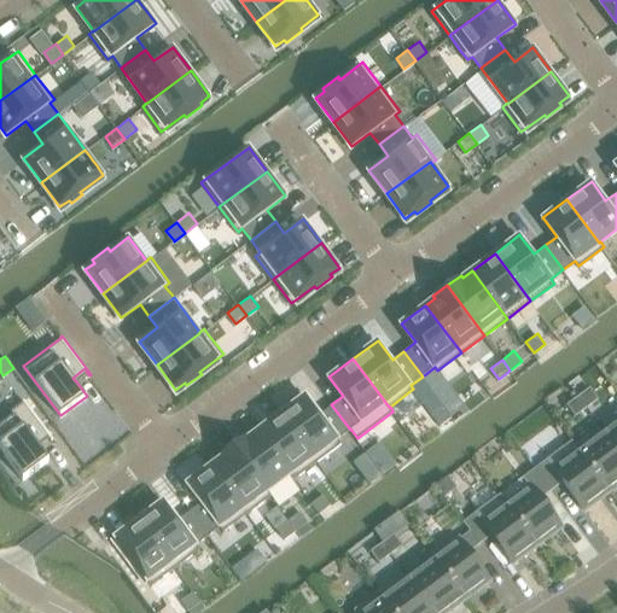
[(600,398),(592,387),(580,396),(588,407),(600,398)]
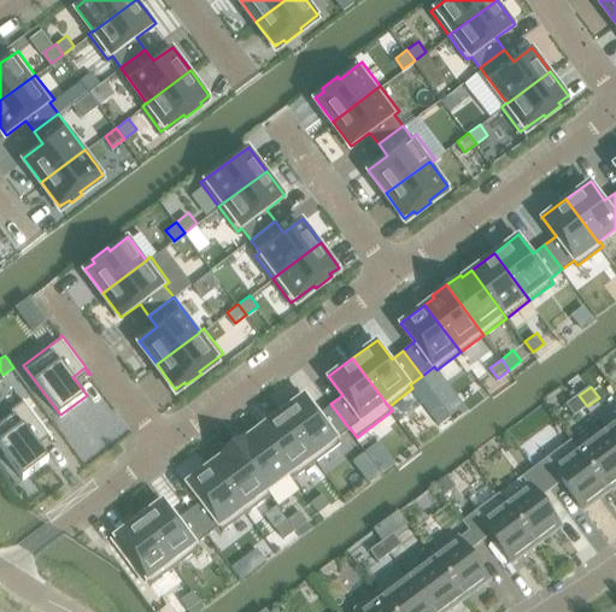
[(305,393),(281,412),(316,459),(341,441),(338,437),(350,429),(330,404),(320,412),(305,393)]
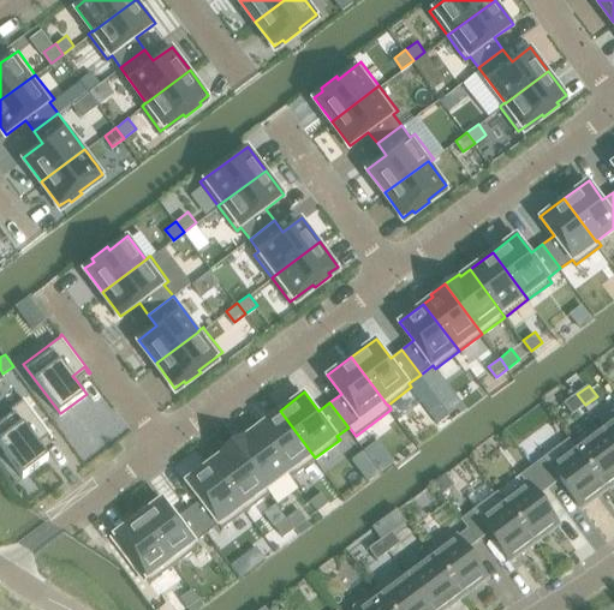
[(574,413),(585,405),(577,394),(565,402),(574,413)]
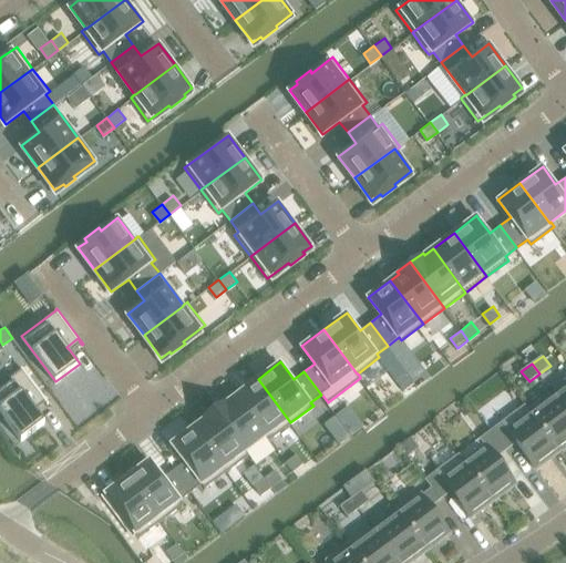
[(21,368),(0,384),(0,410),(21,439),(45,421),(35,408),(32,405),(43,396),(45,400),(48,402),(49,401),(22,366),(21,367),(21,368)]
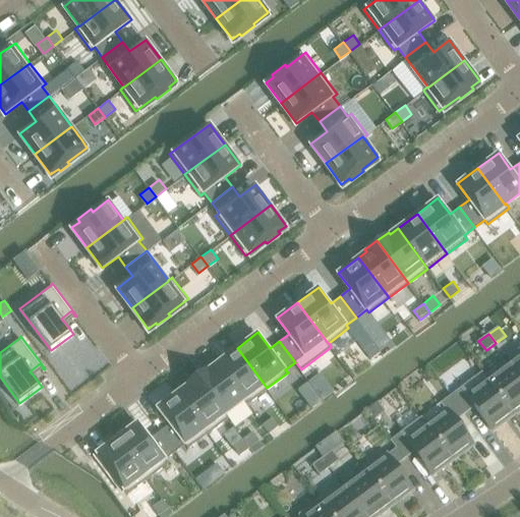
[(373,341),(363,347),(371,357),(381,351),(373,341)]
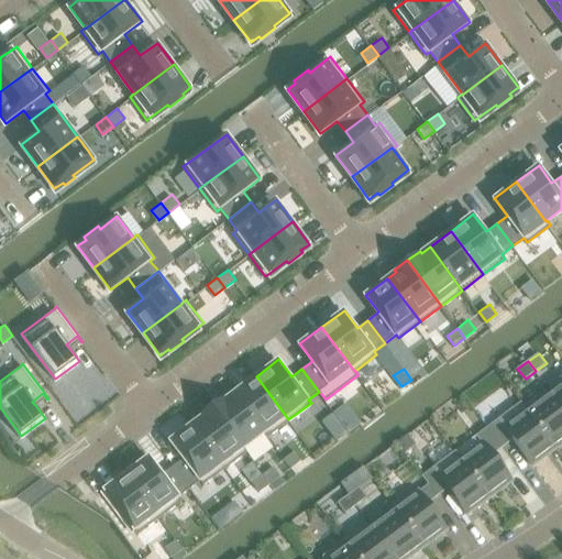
[(561,375),(550,385),(561,402),(561,375)]
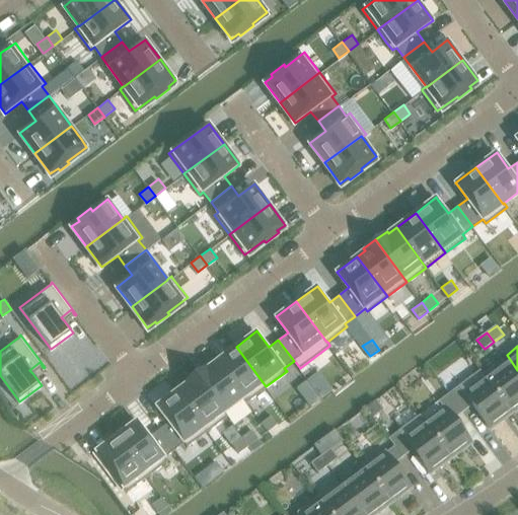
[(236,347),(217,361),(243,397),(244,399),(246,401),(266,386),(236,347)]
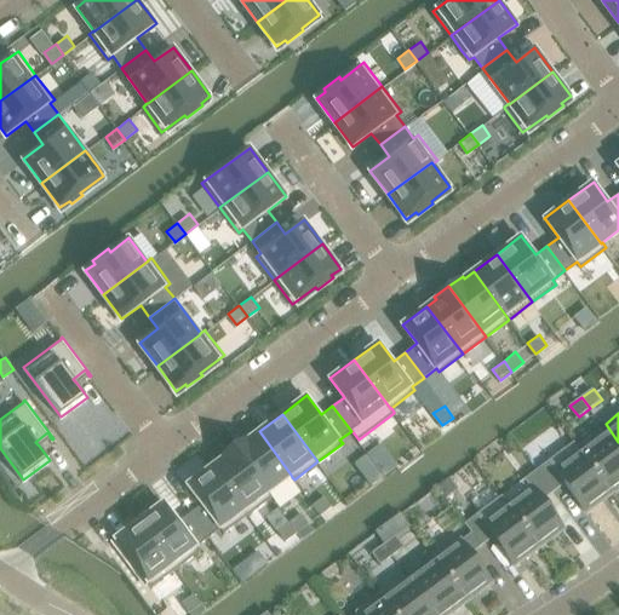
[(618,452),(601,427),(578,444),(612,490),(618,484),(618,452)]
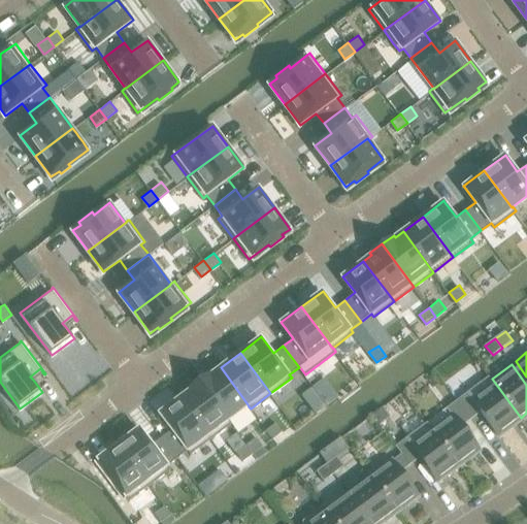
[(211,371),(199,380),(228,419),(229,418),(248,404),(221,367),(212,373),(211,371)]
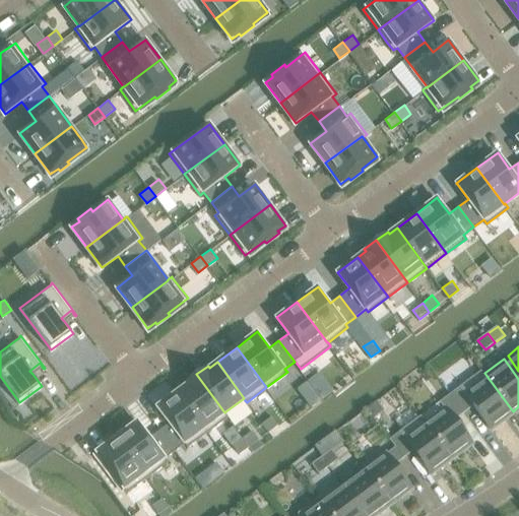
[(513,411),(484,373),(481,369),(450,392),(464,410),(474,403),(492,427),(513,411)]
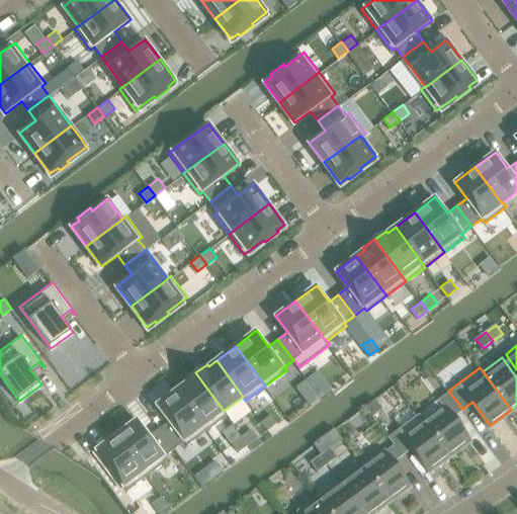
[(185,383),(177,390),(207,429),(227,415),(228,414),(225,410),(224,411),(195,372),(184,381),(185,383)]
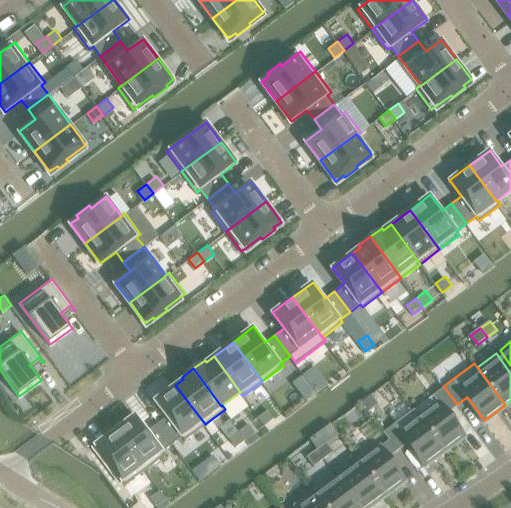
[(175,385),(155,400),(167,415),(157,423),(172,443),(182,436),(185,439),(205,424),(175,385)]
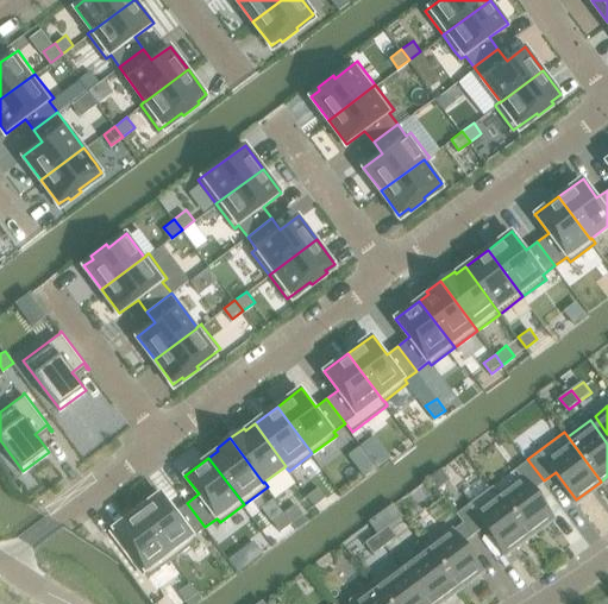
[(553,517),(533,490),(544,480),(527,459),(515,467),(522,477),(500,494),(499,495),(530,535),(553,517)]
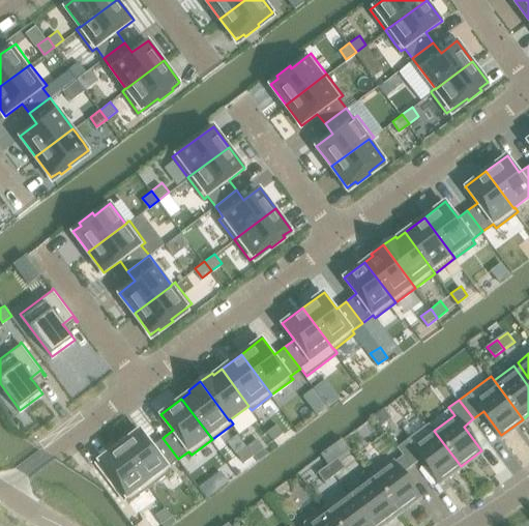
[(277,422),(267,430),(274,439),(284,432),(277,422)]
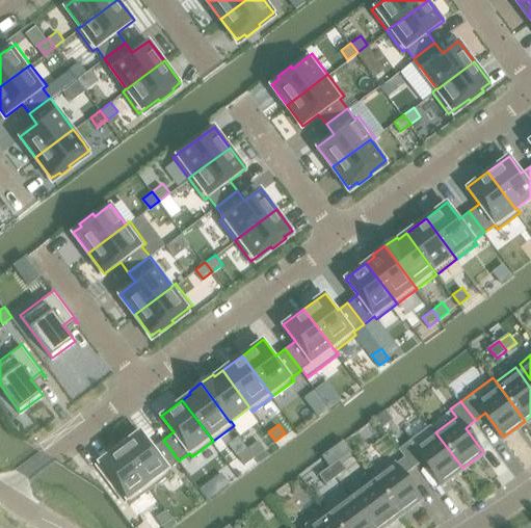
[(462,468),(435,432),(436,431),(431,424),(399,447),(405,455),(414,466),(423,458),(442,482),(462,468)]
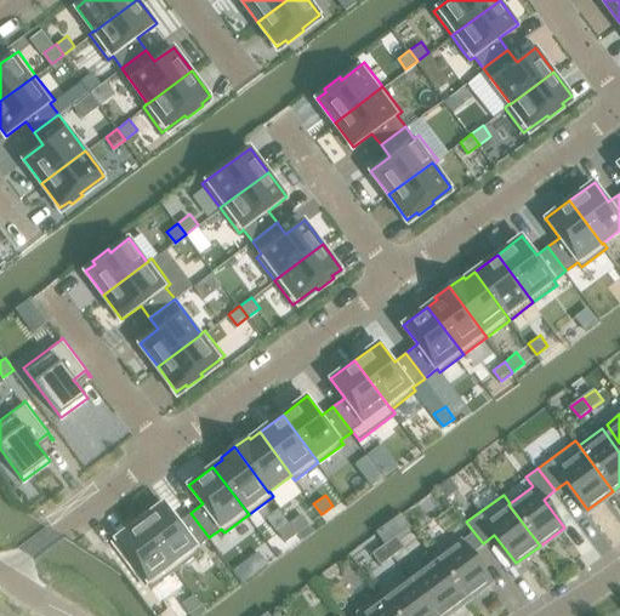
[(165,502),(140,520),(176,569),(200,551),(197,546),(209,537),(191,513),(180,522),(165,502)]
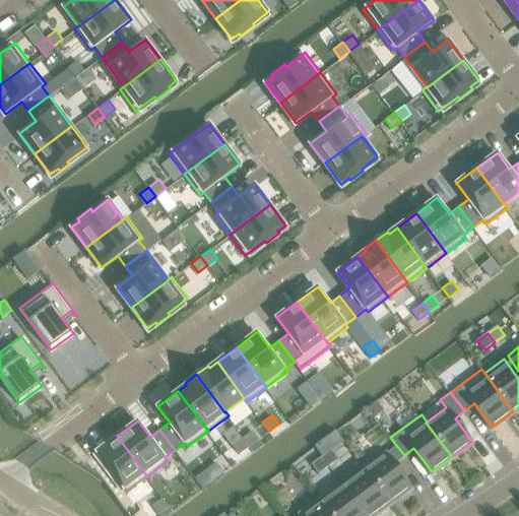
[(252,429),(243,437),(249,446),(259,438),(252,429)]
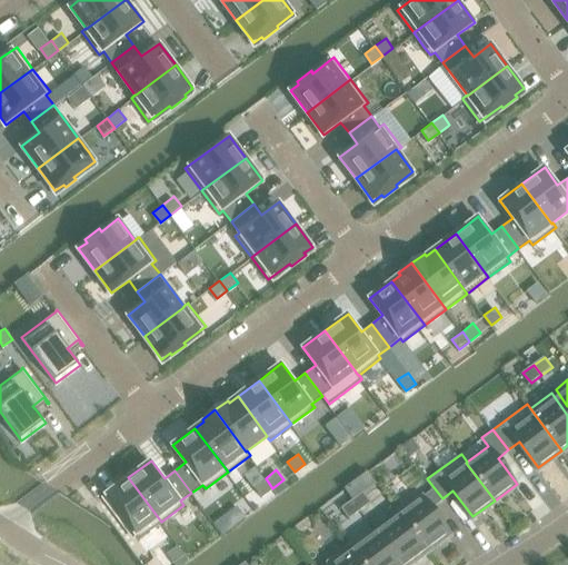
[(128,477),(106,494),(112,503),(110,505),(121,519),(123,517),(139,538),(161,522),(128,477)]
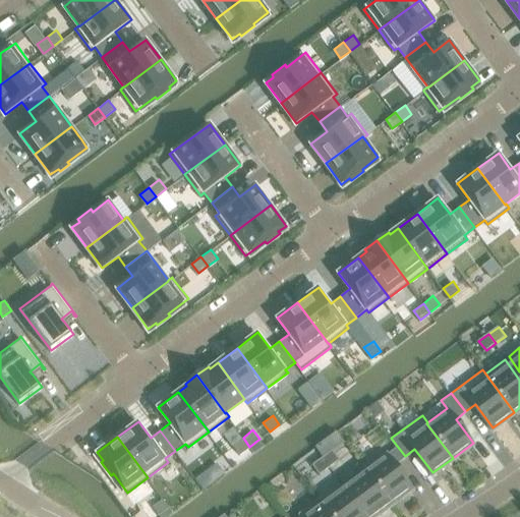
[(243,438),(233,445),(240,454),(249,447),(243,438)]
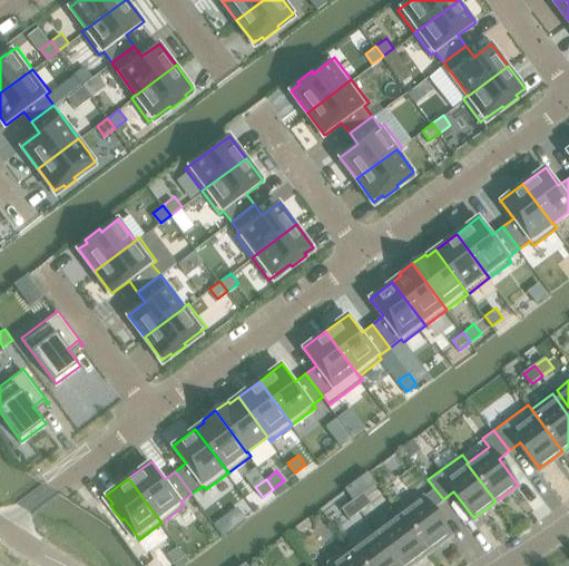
[(451,534),(432,508),(443,499),(434,488),(400,514),(428,550),(451,534)]
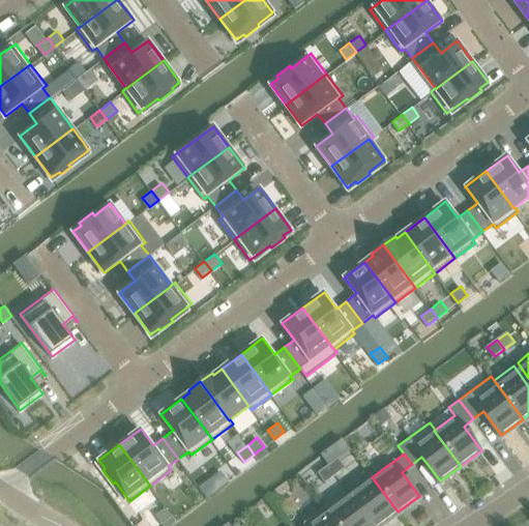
[(338,456),(328,464),(335,473),(346,466),(338,456)]
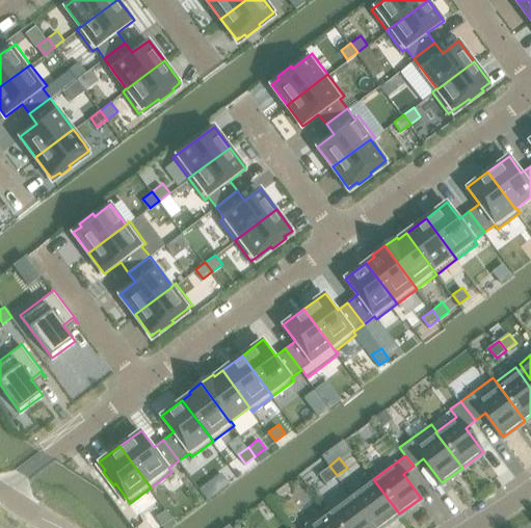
[(329,466),(319,473),(327,482),(337,475),(329,466)]
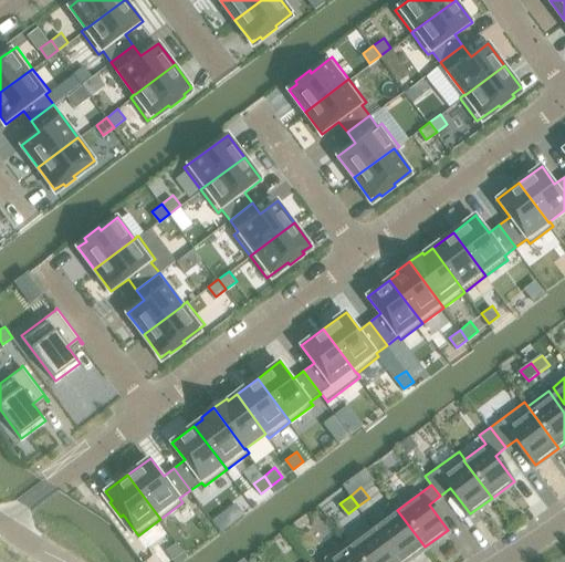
[(405,561),(425,547),(397,510),(376,526),(404,561),(405,561)]
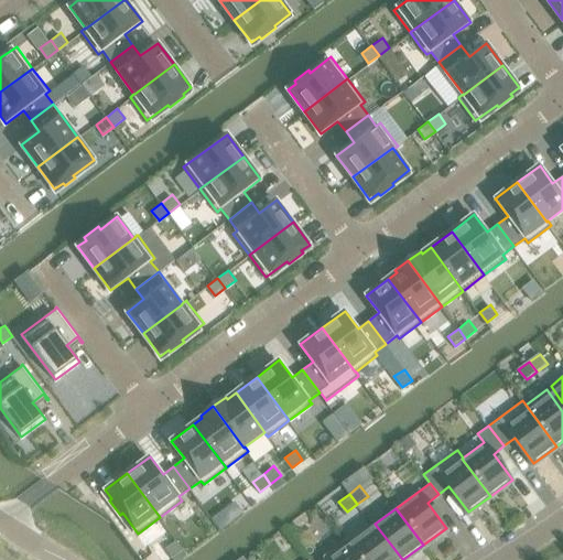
[(394,559),(370,527),(349,542),(363,559),(394,559)]
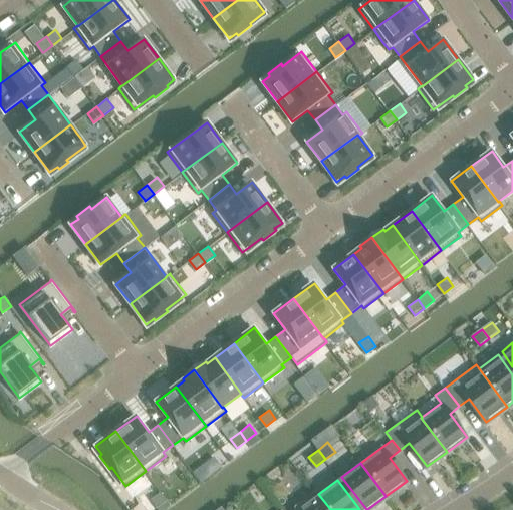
[(161,491),(151,498),(158,506),(167,499),(161,490),(161,491)]
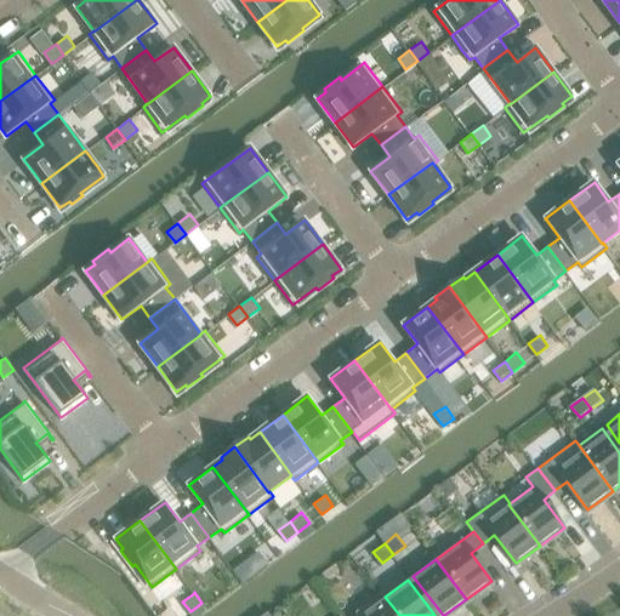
[(399,615),(385,597),(381,592),(357,611),(359,615),(358,615),(399,615)]
